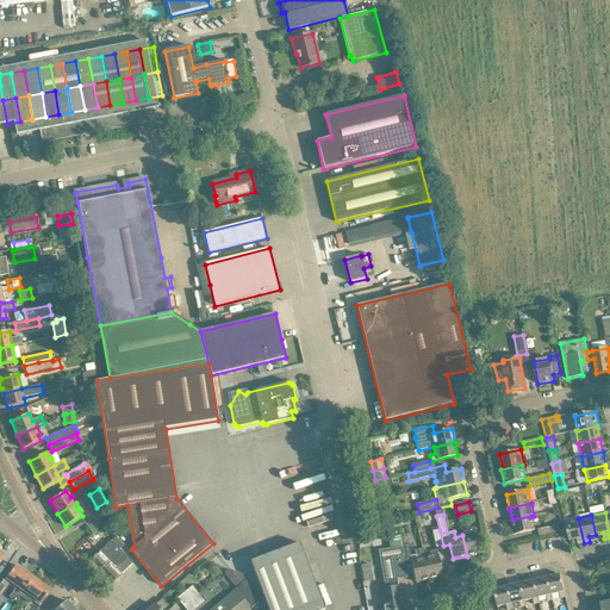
[(512,520),(510,521),(514,535),(535,530),(531,516),(512,520)]
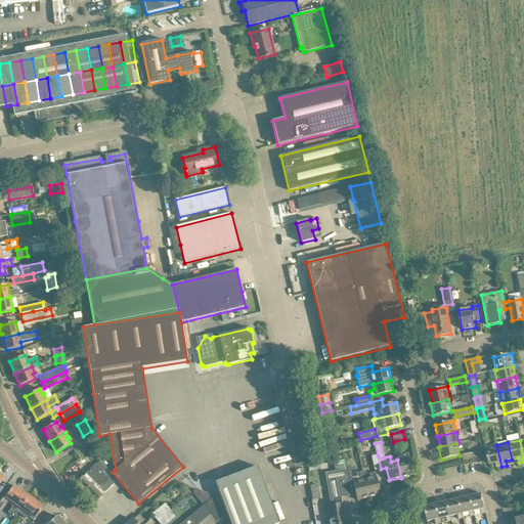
[(496,468),(501,467),(496,445),(485,447),(489,465),(495,463),(496,468)]
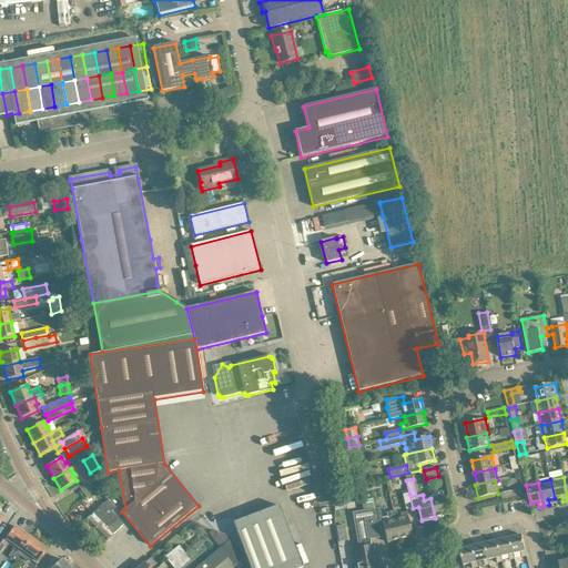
[(500,493),(503,499),(517,496),(516,489),(500,493)]
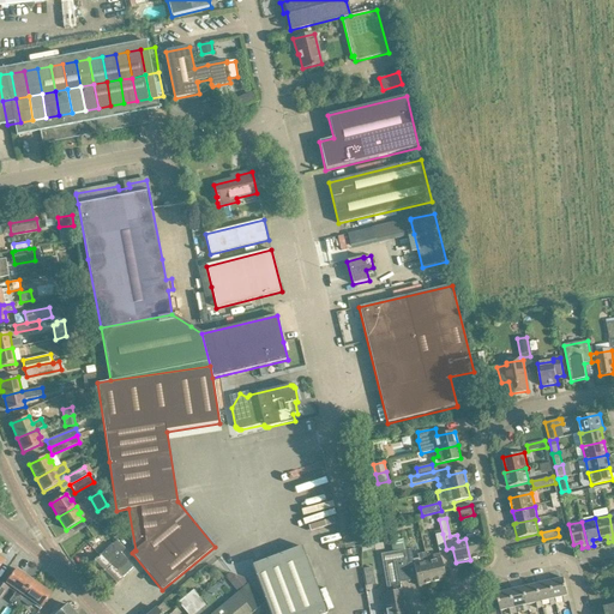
[(471,537),(465,539),(470,560),(483,557),(477,530),(470,533),(471,537)]
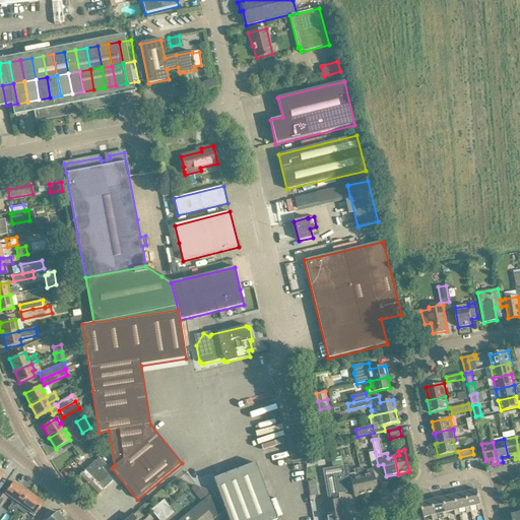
[(378,465),(375,452),(369,453),(372,467),(378,465)]
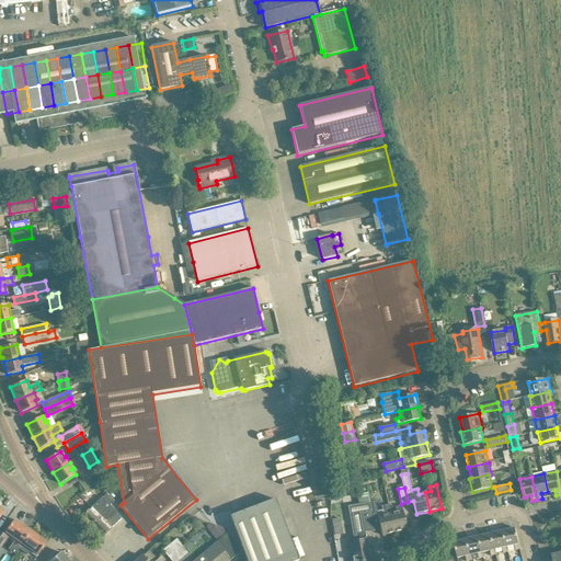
[(103,499),(111,506),(114,502),(106,494),(103,499)]
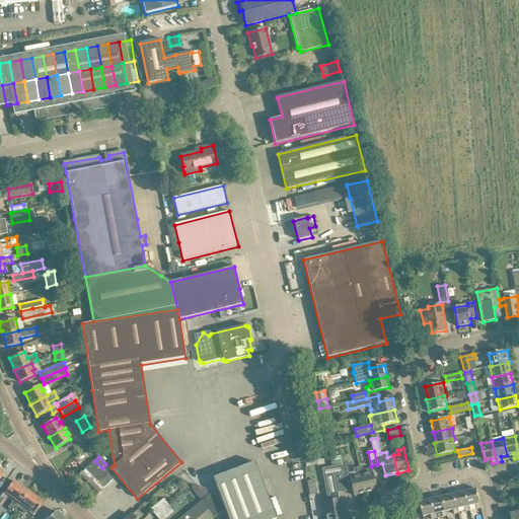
[(74,480),(82,489),(92,478),(92,477),(99,470),(102,468),(95,461),(94,460),(74,480)]
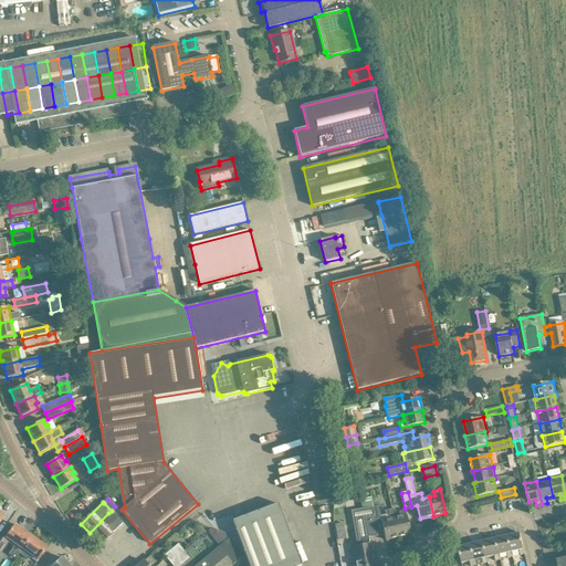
[(301,565),(278,504),(232,521),(249,565),(301,565)]
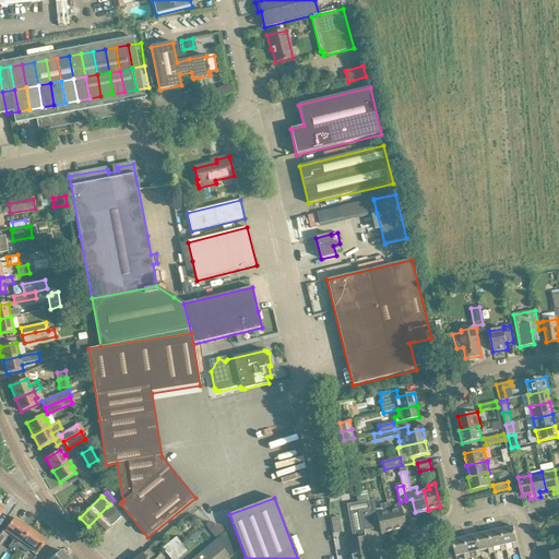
[(368,552),(364,531),(360,510),(370,509),(368,499),(346,503),(352,540),(347,542),(349,558),(370,558),(370,552),(368,552)]
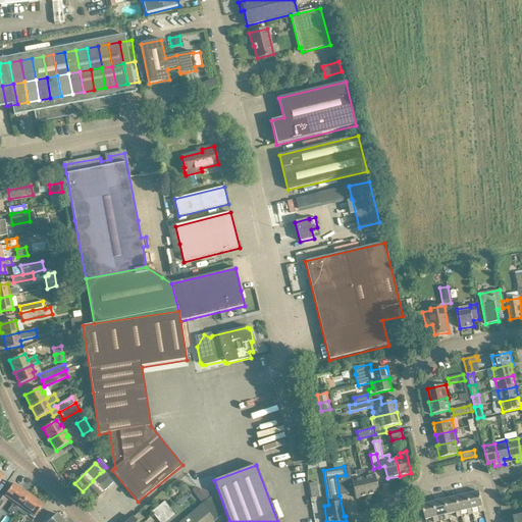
[(367,496),(363,478),(361,470),(355,471),(356,475),(351,476),(356,499),(367,496)]
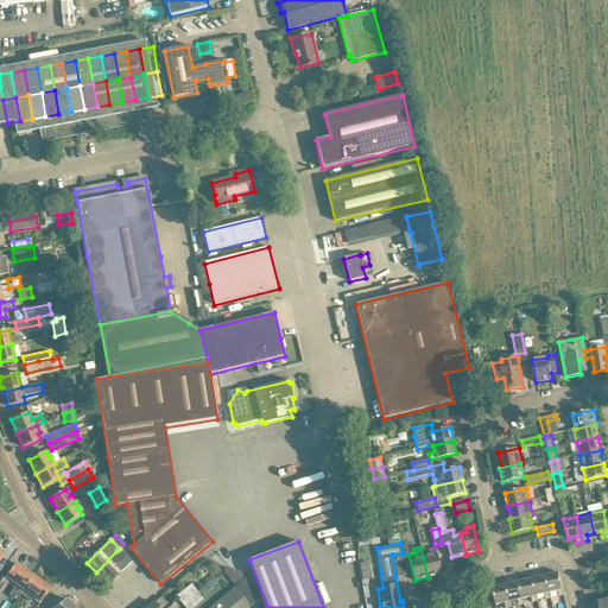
[(430,555),(423,557),(428,577),(441,574),(435,548),(429,550),(430,555)]
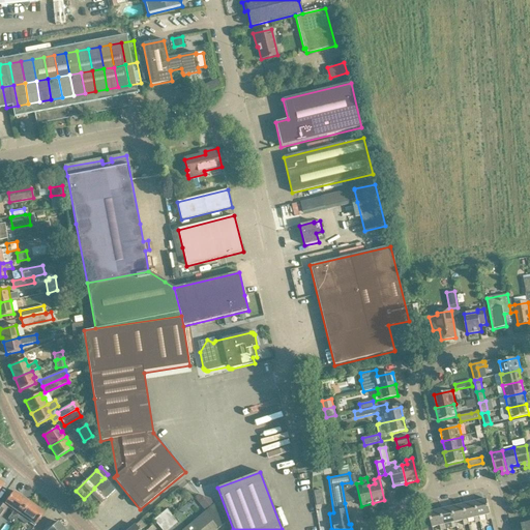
[(94,489),(84,499),(94,509),(105,500),(100,495),(104,493),(102,492),(108,487),(101,480),(94,488),(94,489)]
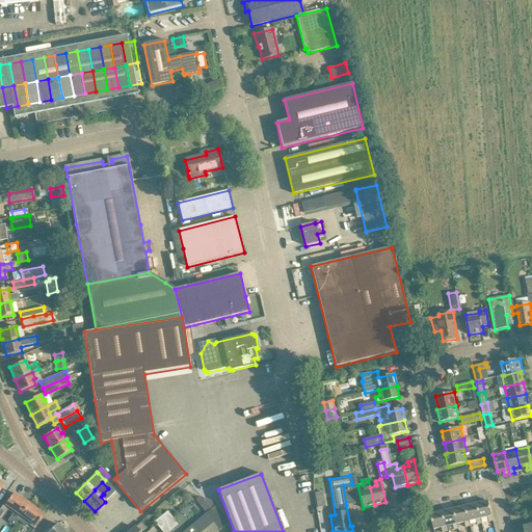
[(355,504),(352,484),(343,485),(346,505),(355,504)]
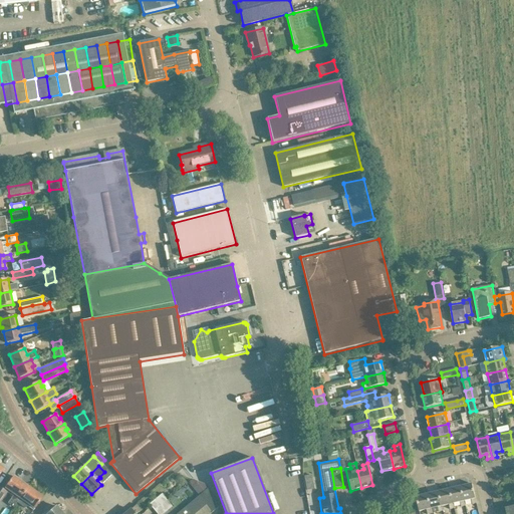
[(305,475),(307,489),(314,488),(313,475),(305,475)]
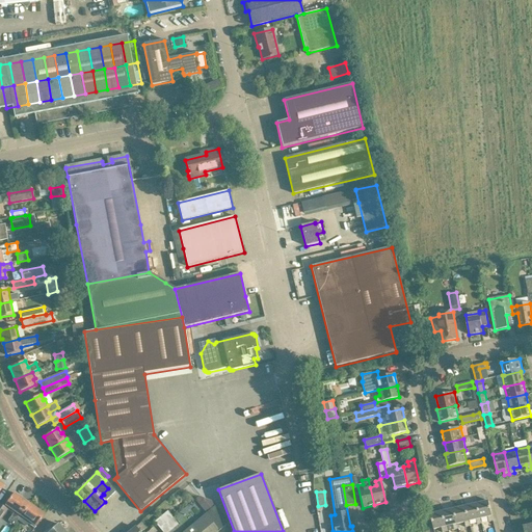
[(12,510),(15,512),(8,522),(15,526),(18,521),(21,516),(29,504),(14,494),(4,507),(0,504),(0,516),(6,508),(10,512),(12,510)]
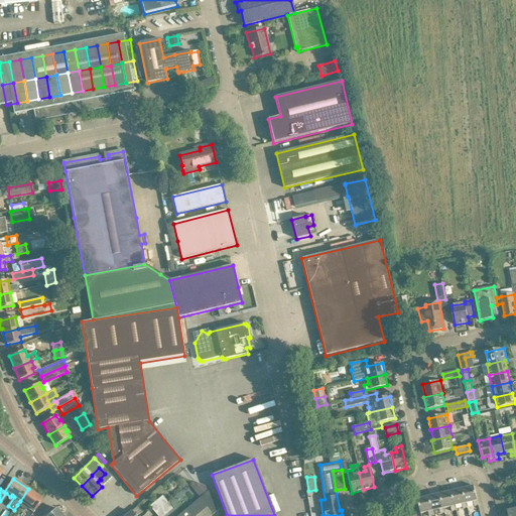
[(200,484),(192,490),(200,498),(209,490),(210,490),(208,488),(200,484)]
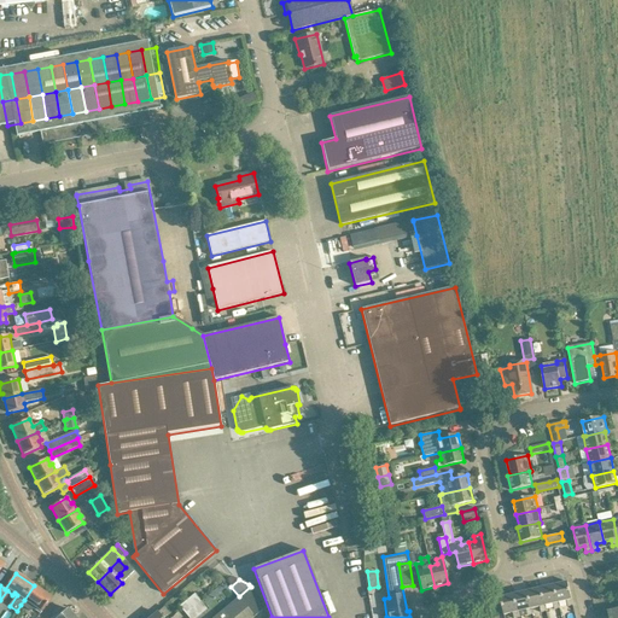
[(567,582),(554,586),(558,602),(566,600),(567,606),(573,605),(567,582)]
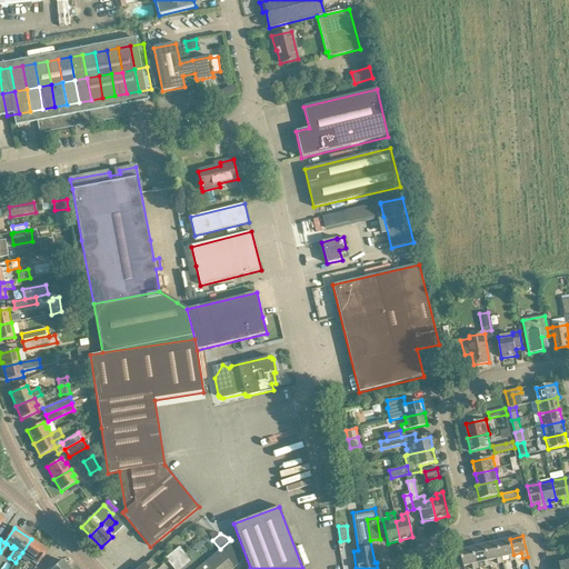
[(22,552),(19,557),(29,563),(30,560),(37,566),(48,550),(31,539),(22,552)]
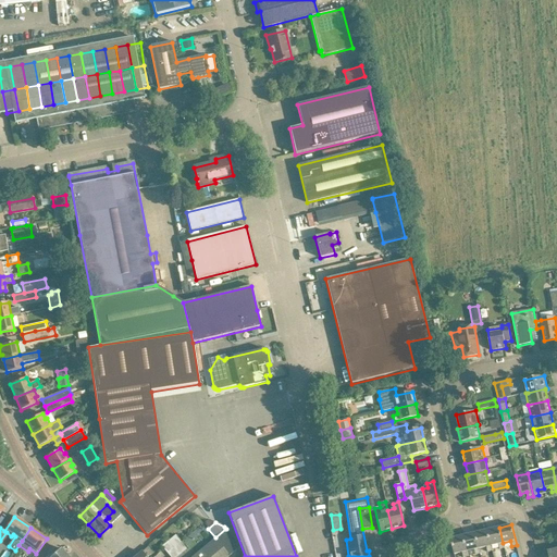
[(499,528),(487,530),(491,546),(498,544),(499,549),(504,548),(503,543),(499,528)]
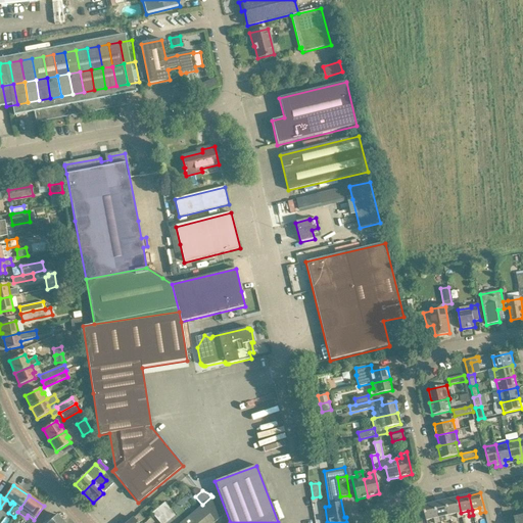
[(202,505),(180,522),(197,522),(208,514),(215,522),(220,522),(225,520),(223,516),(225,515),(211,496),(202,505)]
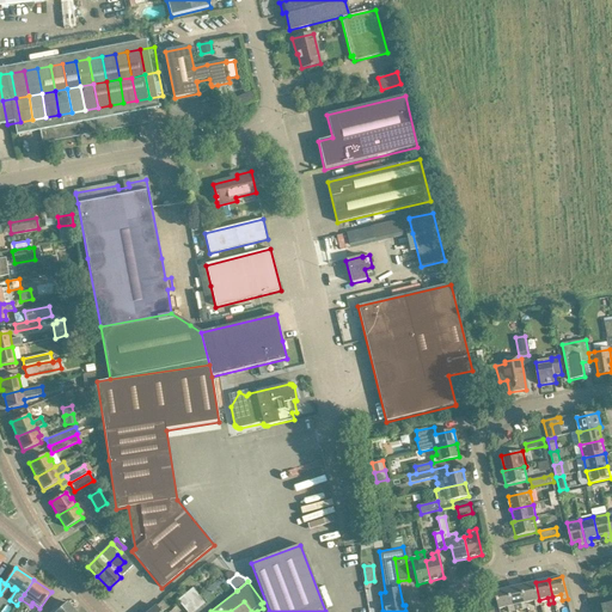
[(536,582),(522,586),(526,603),(534,601),(536,606),(540,605),(539,600),(536,582)]
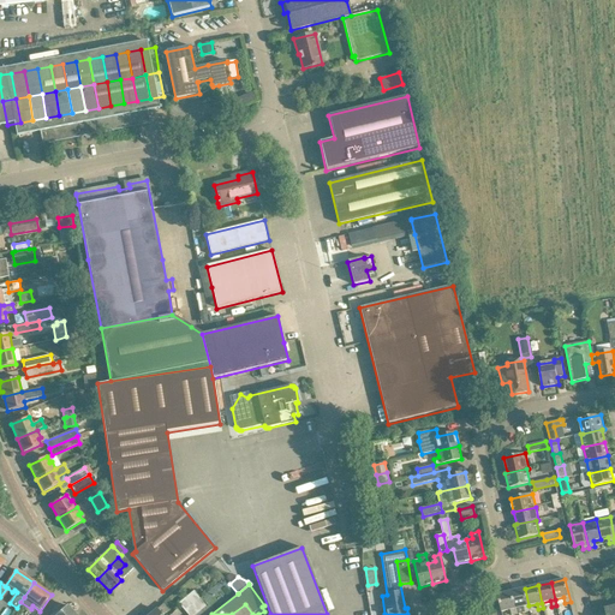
[(525,589),(512,592),(515,609),(524,607),(525,613),(530,611),(529,605),(525,589)]
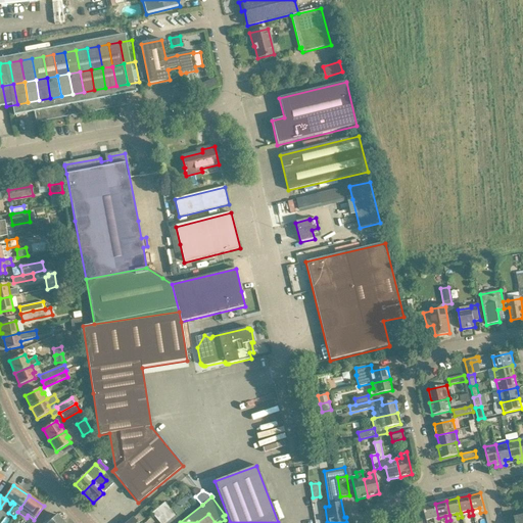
[(157,520),(170,509),(164,503),(152,513),(157,520)]
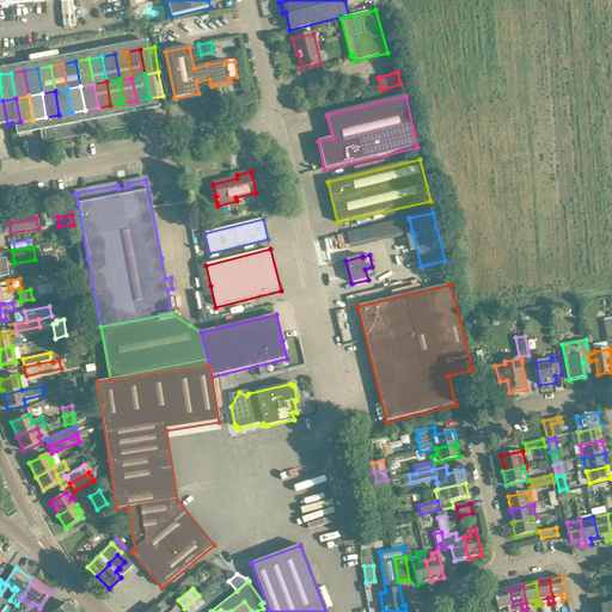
[(500,609),(508,607),(509,611),(514,611),(513,606),(509,589),(495,592),(500,609)]
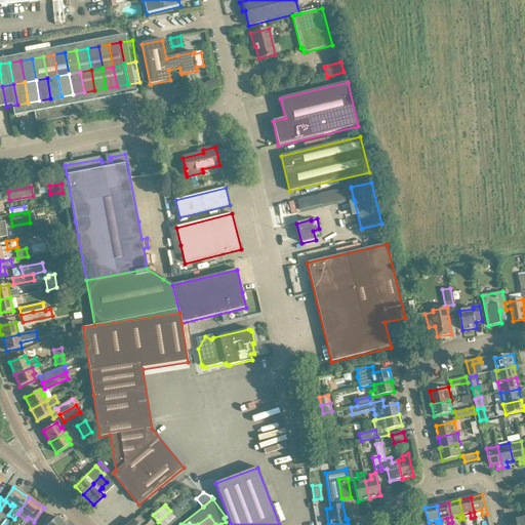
[(166,524),(176,517),(170,511),(158,522),(160,524),(166,524)]
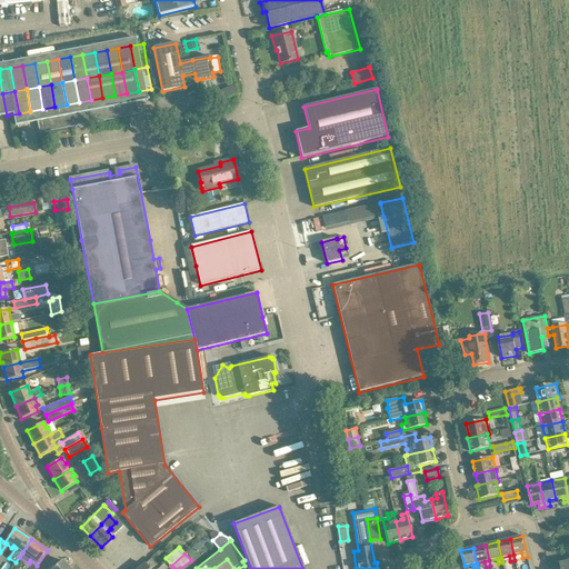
[(151,559),(138,568),(150,568),(156,565),(151,559)]
